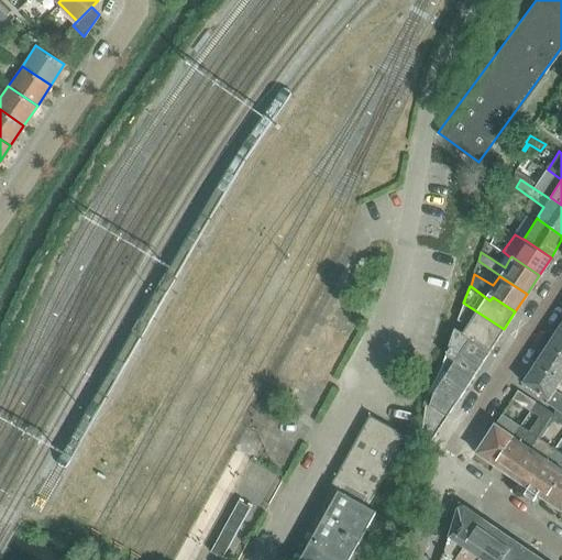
[(489,350),(504,329),(464,304),(462,307),(472,315),(461,332),(462,333),(461,336),(469,340),(471,337),(489,350)]
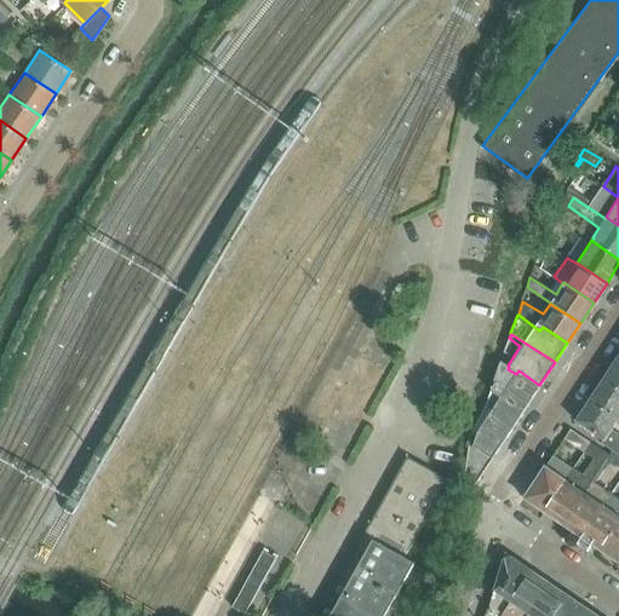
[(618,357),(617,357),(603,378),(618,387),(618,357)]
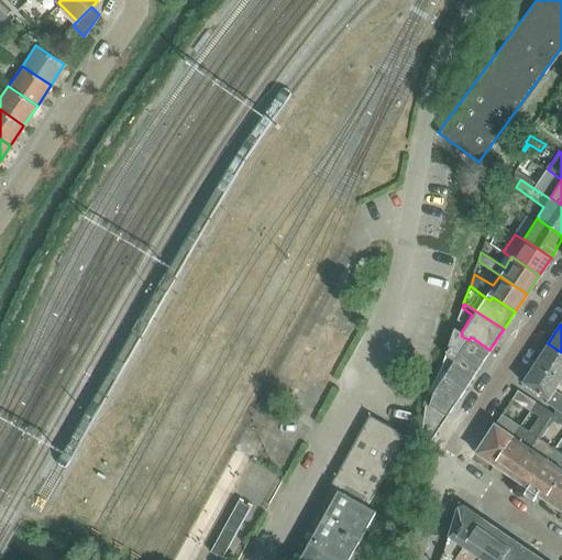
[(491,351),(489,350),(469,340),(461,336),(460,337),(456,336),(442,364),(448,369),(434,387),(437,388),(429,405),(428,404),(420,437),(430,440),(491,351)]
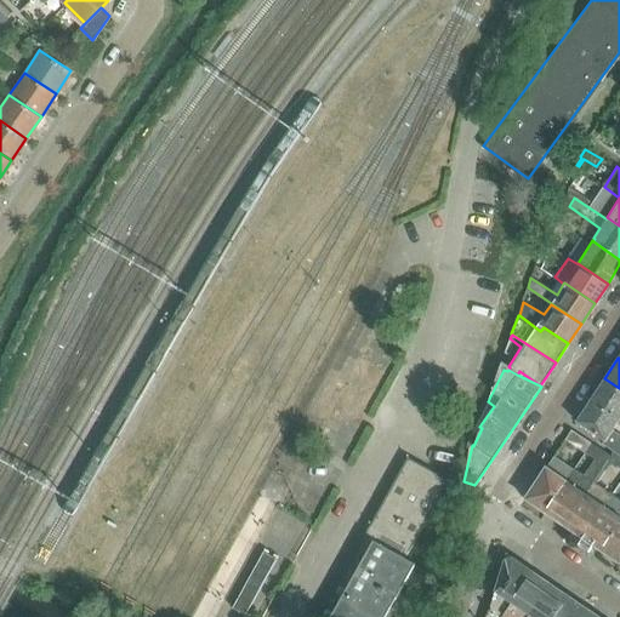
[(619,388),(604,378),(590,399),(619,418),(619,388)]
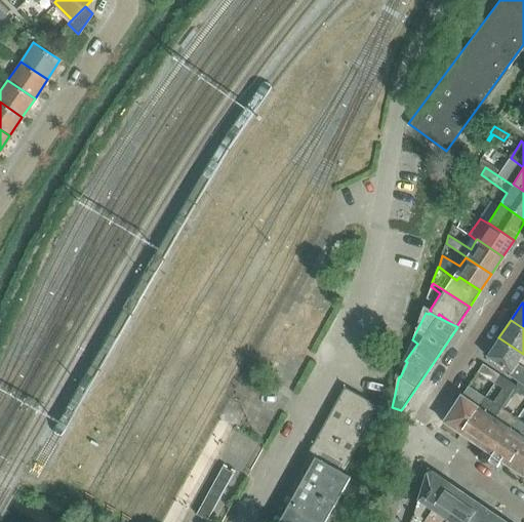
[(523,354),(498,337),(487,355),(511,371),(509,373),(523,384),(523,367),(517,363),(523,354)]
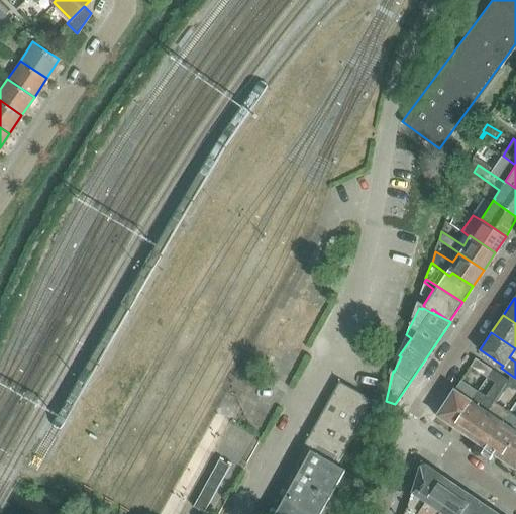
[(475,356),(469,366),(486,377),(492,369),(475,356)]
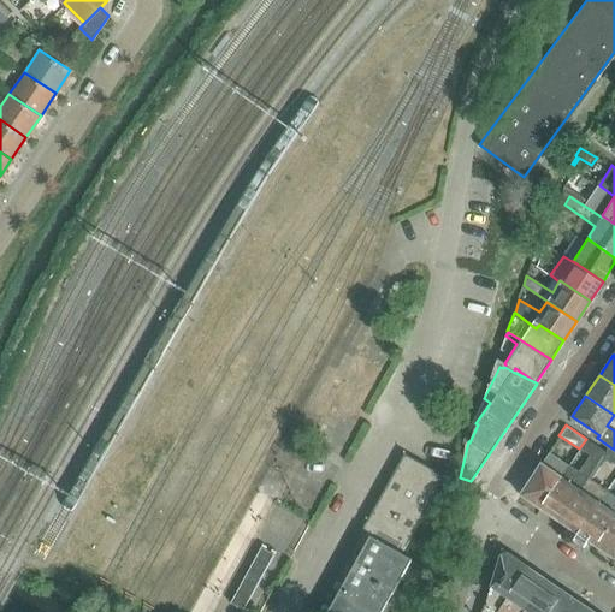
[(539,506),(559,520),(579,488),(604,452),(586,439),(579,449),(589,456),(571,482),(561,475),(560,476),(539,506)]
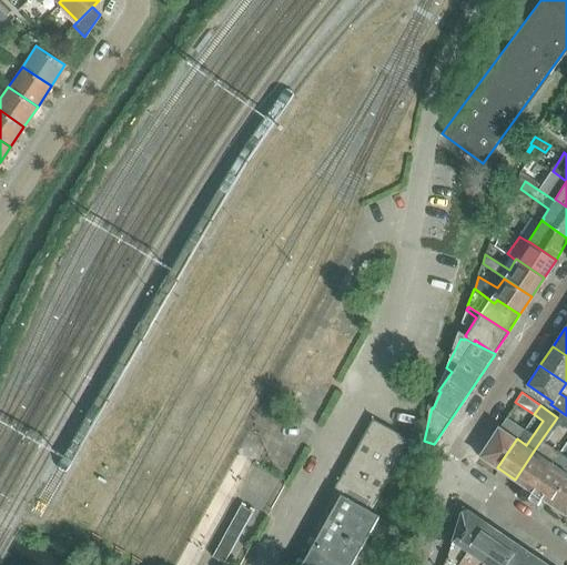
[(497,467),(516,440),(517,439),(525,429),(506,416),(479,455),(497,467)]
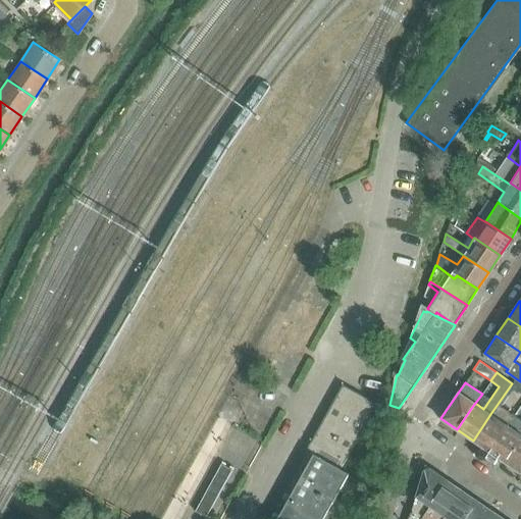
[(267,518),(321,518),(348,473),(340,469),(376,403),(342,384),(267,518)]
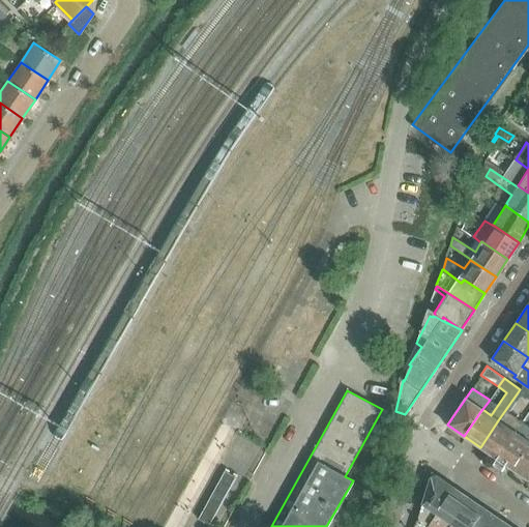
[(506,426),(498,420),(480,447),(496,458),(515,431),(522,420),(528,408),(528,401),(524,398),(512,415),(513,415),(506,426)]
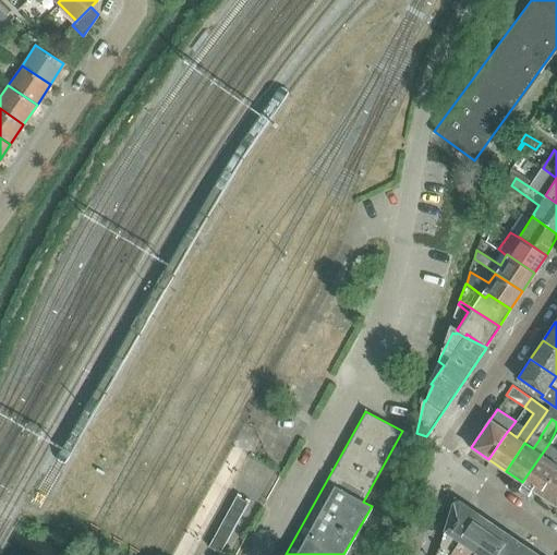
[(556,448),(549,443),(542,454),(522,482),(540,494),(556,467),(556,448)]
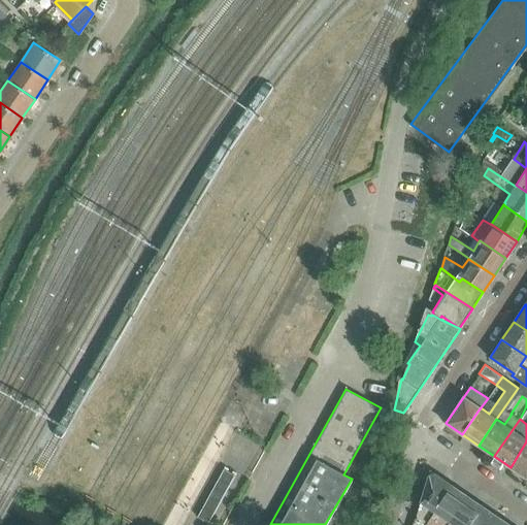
[(526,441),(511,467),(526,478),(526,477),(526,441)]
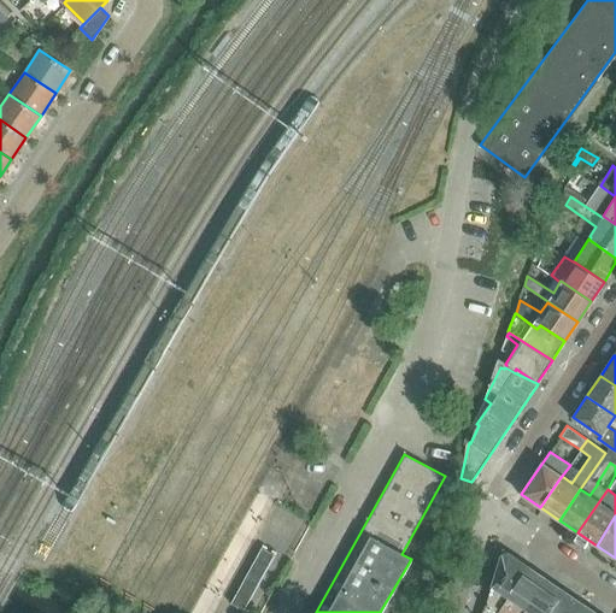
[(260,546),(229,601),(242,609),(274,553),(260,546)]
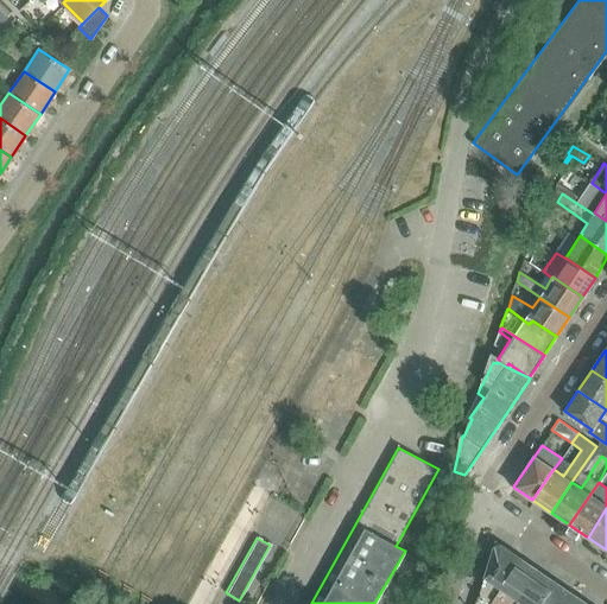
[(486,595),(492,599),(520,558),(499,544),(493,546),(479,593),(486,595)]
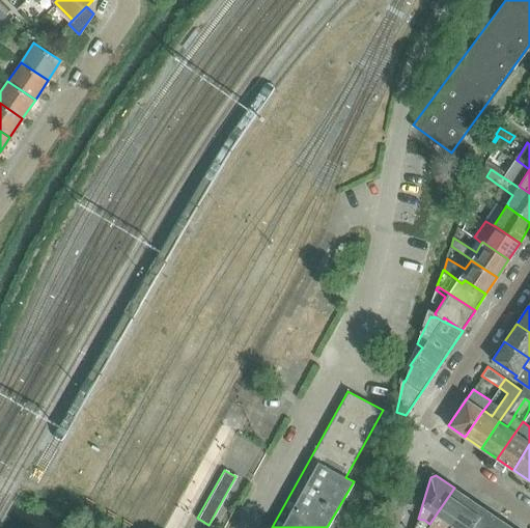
[(449,527),(470,499),(454,488),(429,524),(427,527),(449,527)]
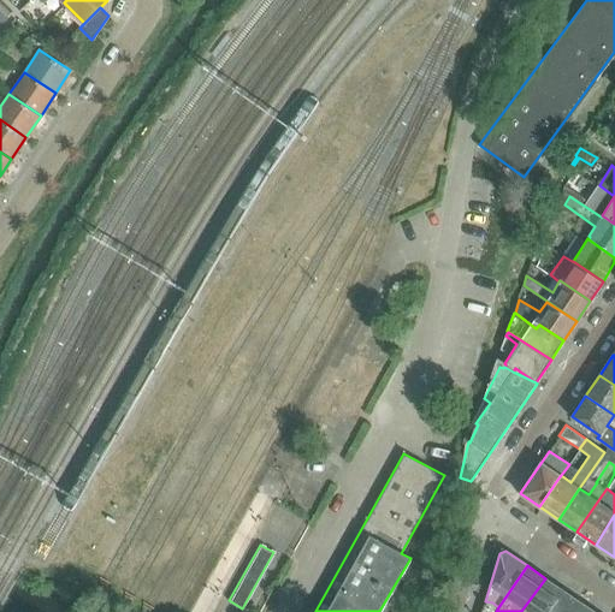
[(545,578),(521,611),(549,611),(563,590),(545,578)]
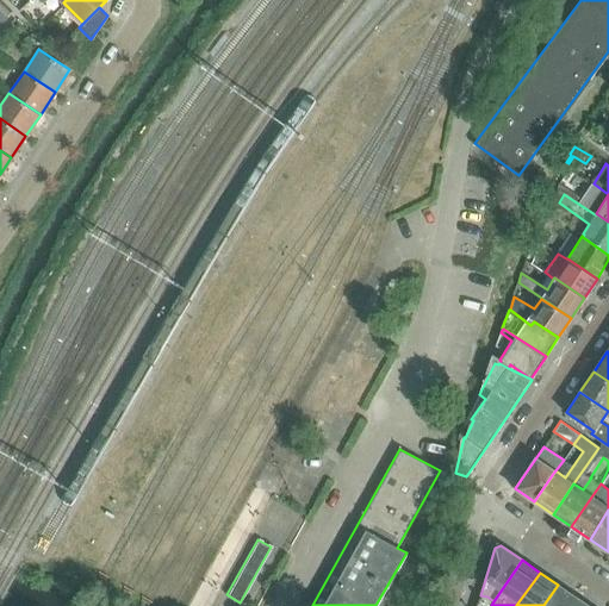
[(570,605),(577,597),(558,585),(544,605),(570,605)]
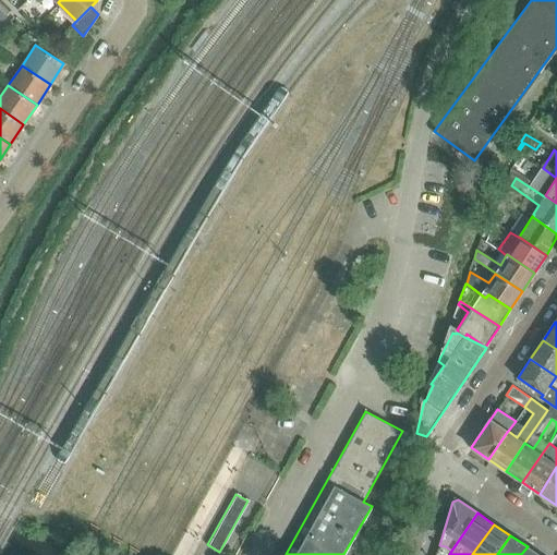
All buildings are outlined.
